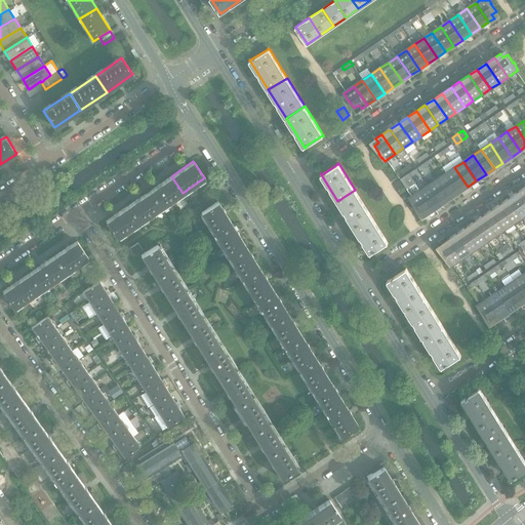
[(468,187),(454,167),(446,173),(459,193),(468,187)]
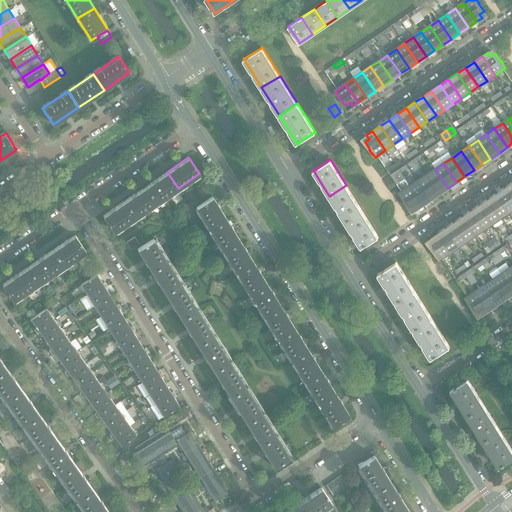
[(405,179),(400,173),(398,169),(393,173),(400,182),(405,179)]
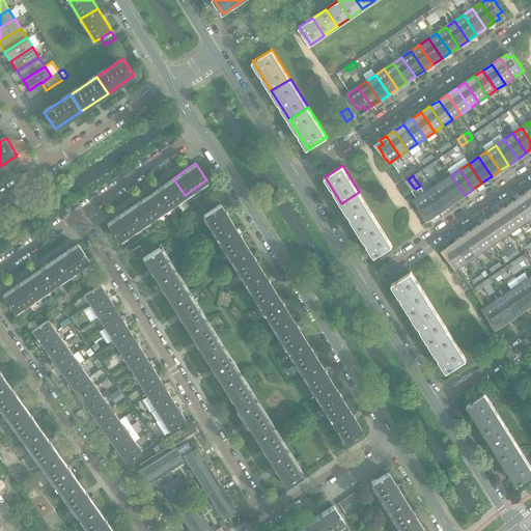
[(465,195),(451,175),(442,182),(455,200),(465,195)]
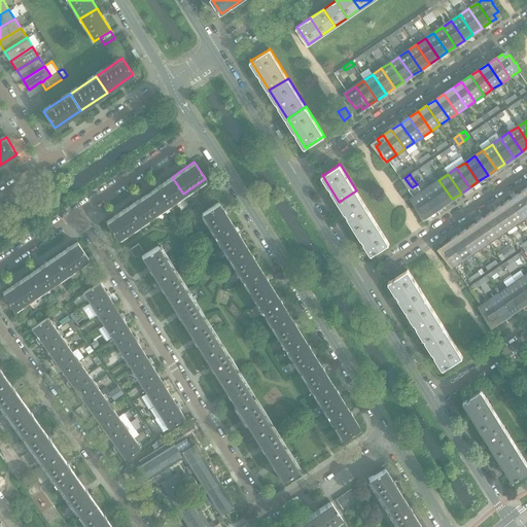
[(183,194),(172,177),(150,191),(162,208),(183,194)]
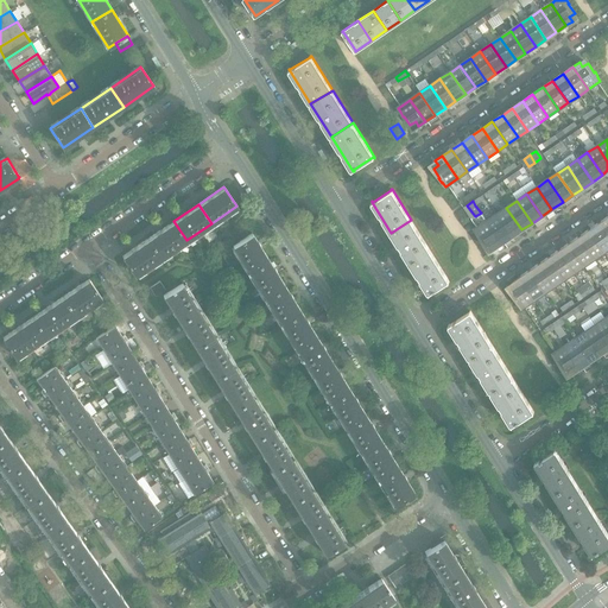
[(521,229),(506,208),(496,215),(512,236),(521,229)]
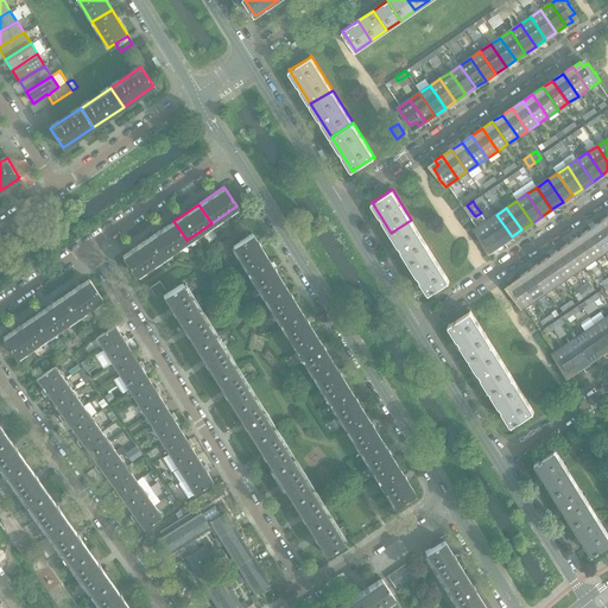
[(512,236),(496,215),(486,221),(501,244),(512,236)]
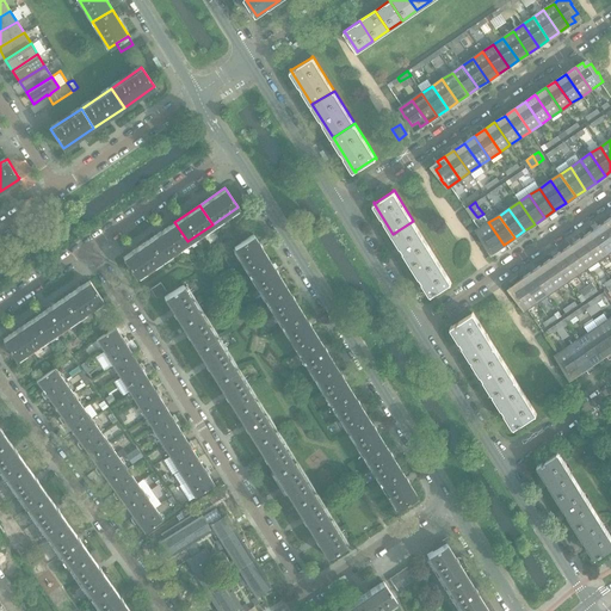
[(432,252),(413,221),(393,234),(412,264),(432,252)]
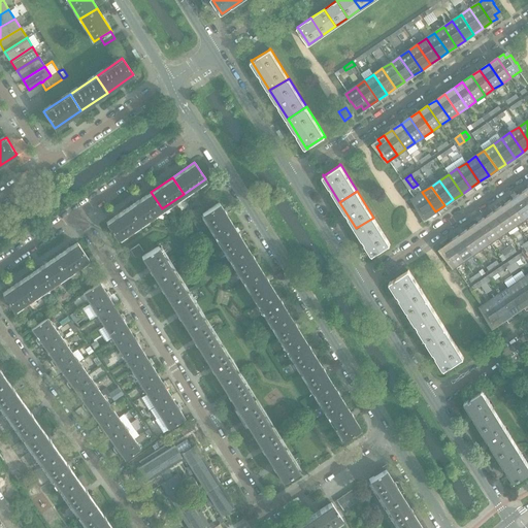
[(162,208),(151,192),(128,207),(139,224),(162,208)]
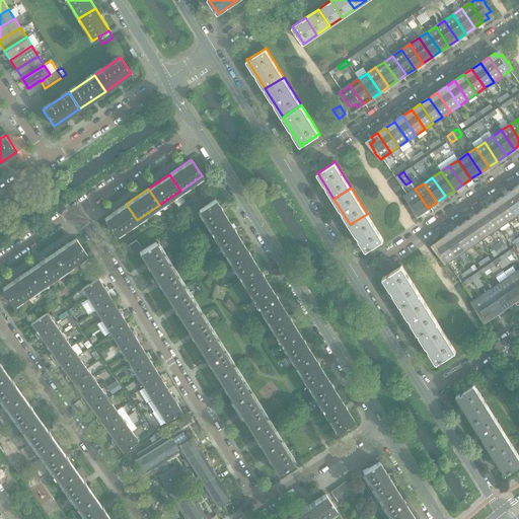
[(428,208),(415,189),(405,196),(408,200),(406,200),(410,204),(410,203),(416,211),(420,208),(423,212),(428,208)]
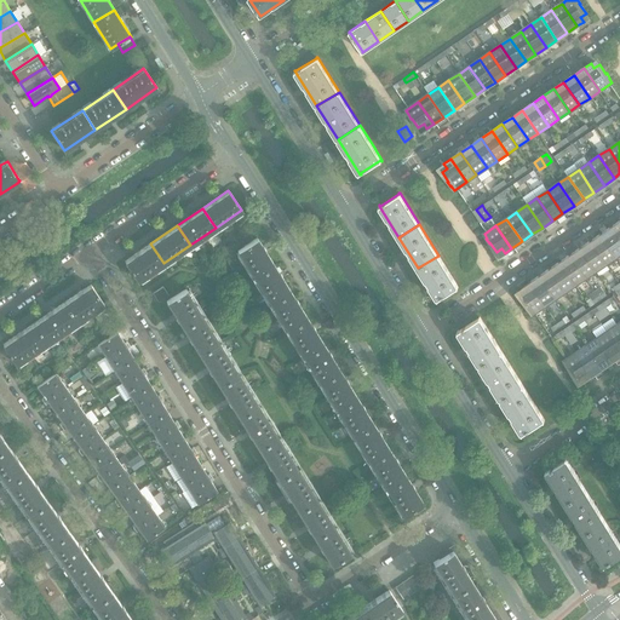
[(619,253),(619,240),(612,228),(601,234),(616,257),(619,253)]
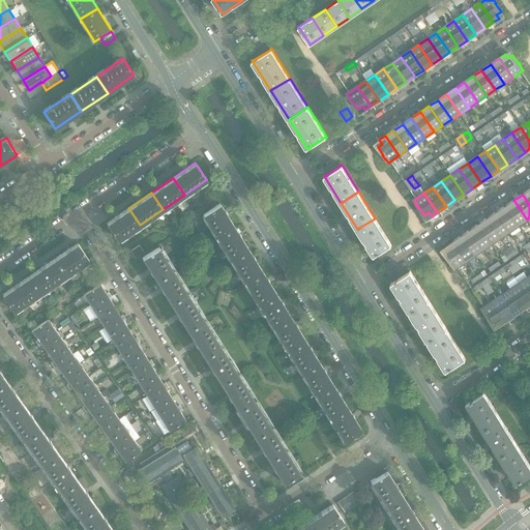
[(527,219),(513,200),(505,206),(518,226),(527,219)]
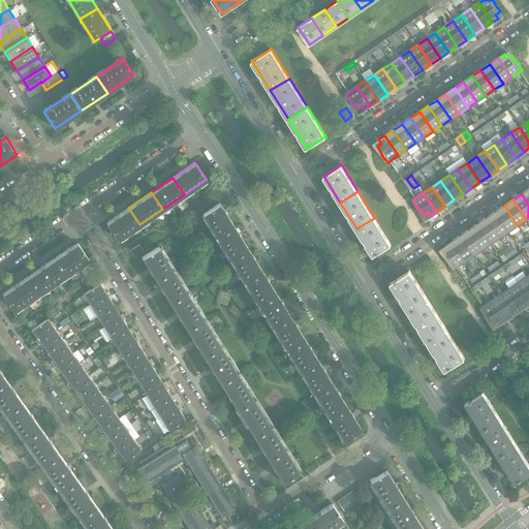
[(234,226),(226,215),(219,203),(203,214),(217,237),(234,226)]
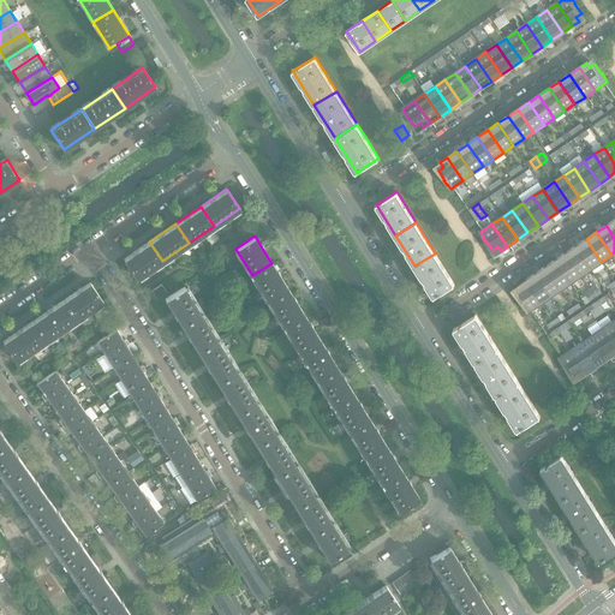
[(601,262),(586,239),(575,246),(591,269),(601,262)]
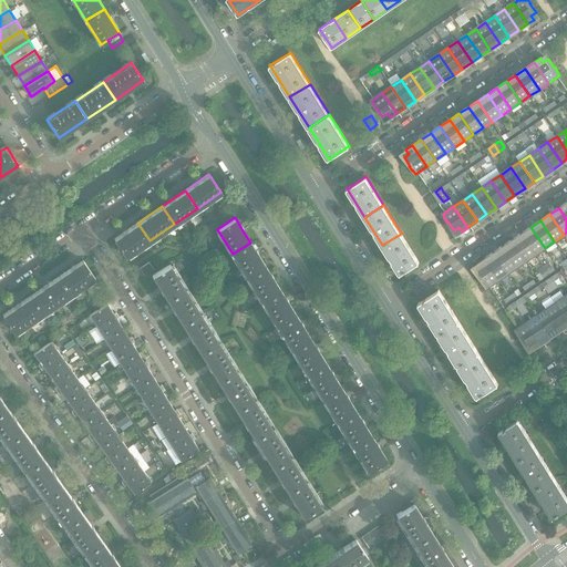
[(150,240),(137,223),(114,239),(126,257),(127,256),(150,240)]
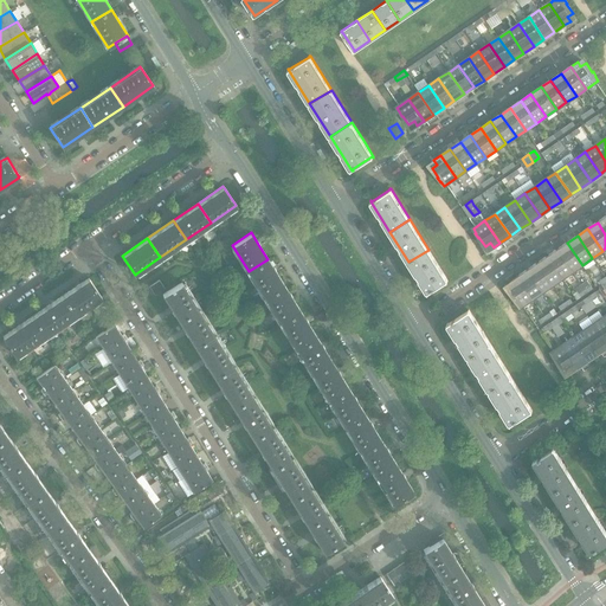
[(582,265),(567,243),(558,250),(572,271),(582,265)]
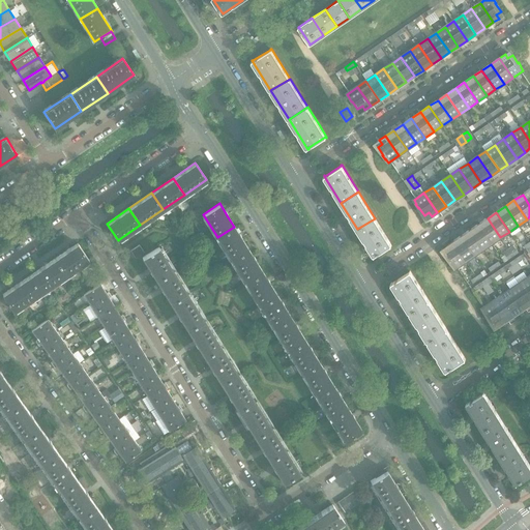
[(391,245),(375,218),(357,229),(375,257),(375,256),(390,245),(391,246),(391,245)]
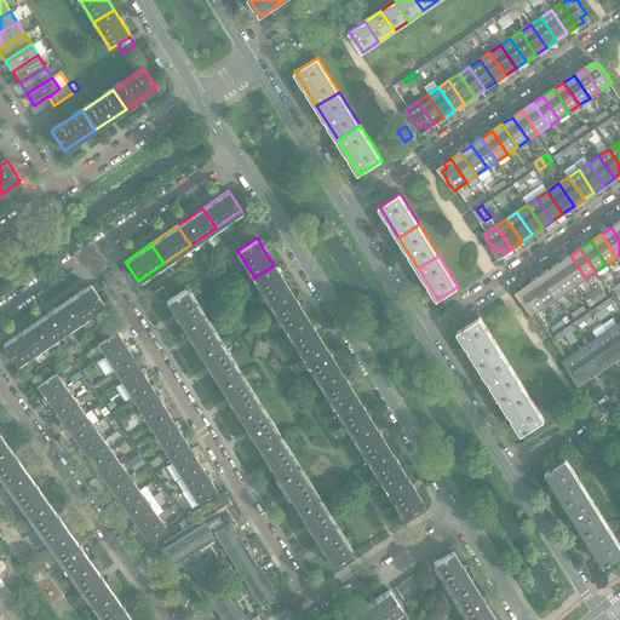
[(585,277),(570,256),(560,263),(575,285),(585,277)]
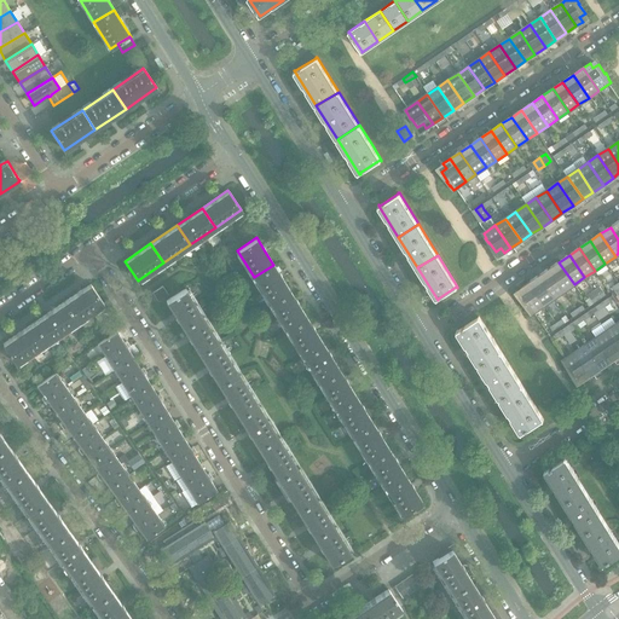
[(574,284),(559,262),(549,268),(563,291),(574,284)]
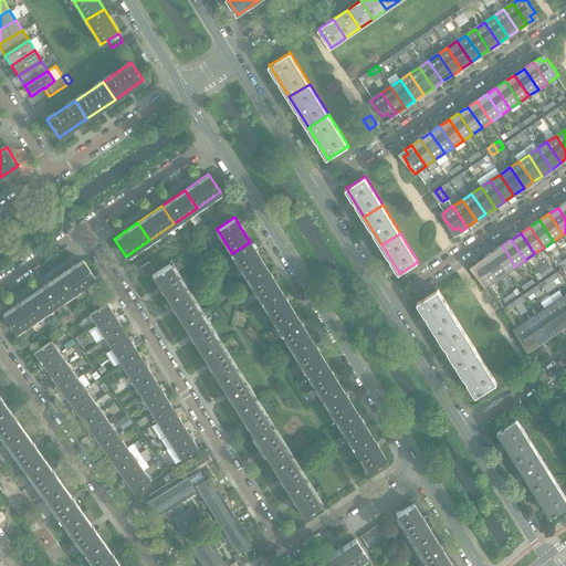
[(265,265),(258,253),(250,242),(232,253),(247,278),(265,265)]
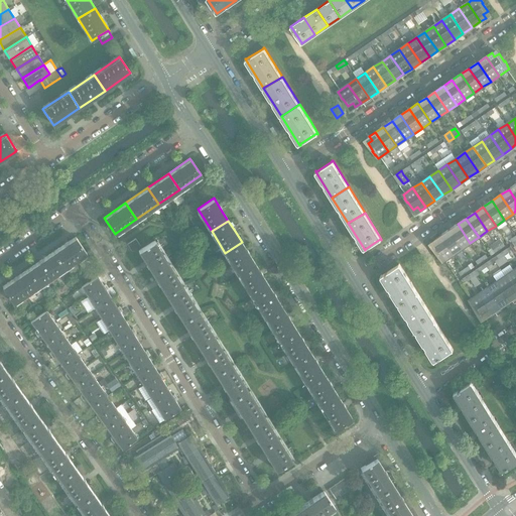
[(470,243),(458,224),(448,230),(462,249),(470,243)]
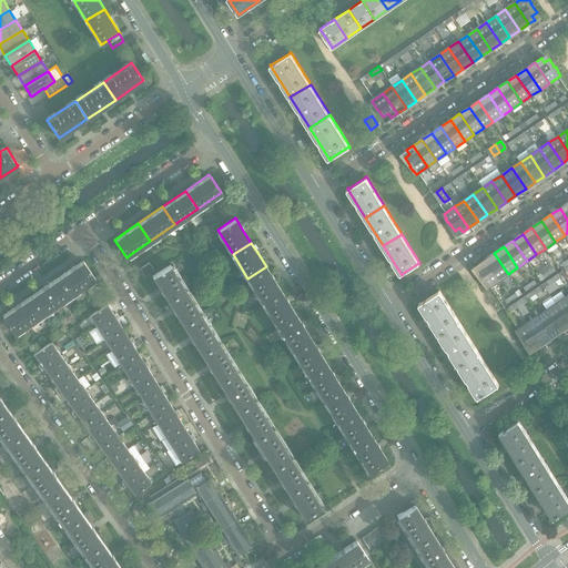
[(508,274),(494,253),(485,260),(498,281),(508,274)]
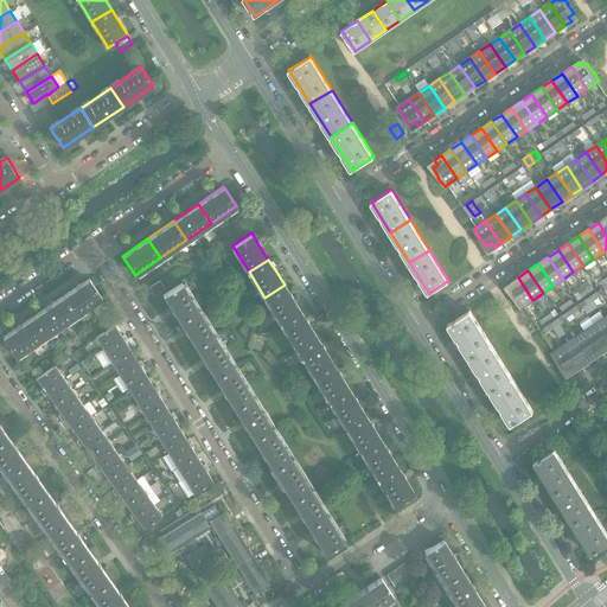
[(532,300),(518,278),(511,282),(515,287),(509,291),(516,299),(515,300),(517,304),(518,304),(521,307),(532,300)]
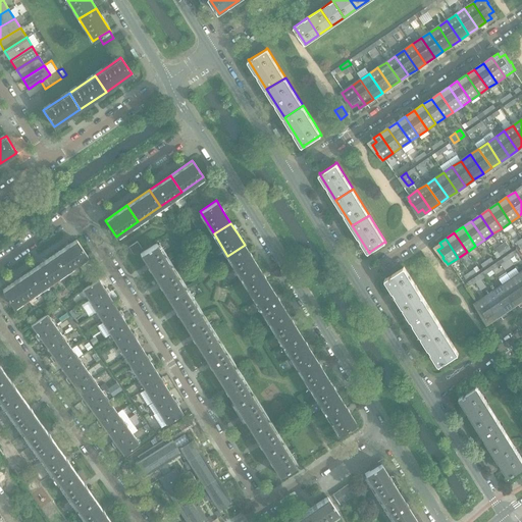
[(87,256),(79,243),(76,240),(54,255),(65,271),(86,257),(87,256)]
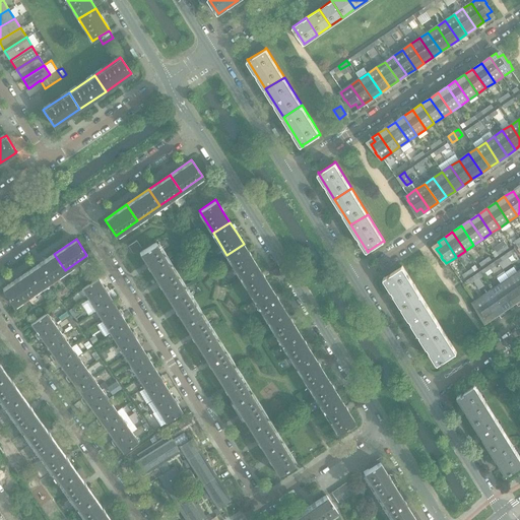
[(141,247),(136,240),(128,246),(132,253),(141,247)]
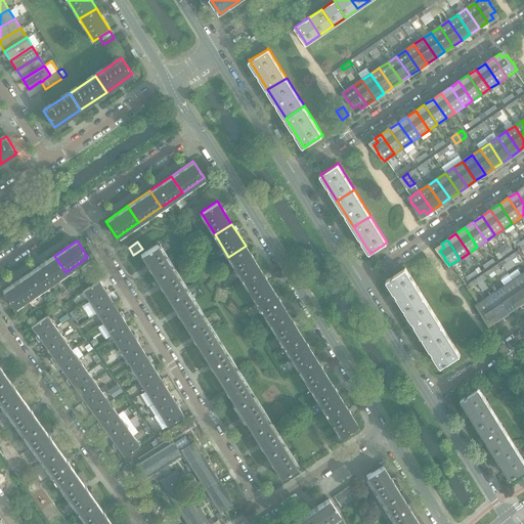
[(171,267),(158,246),(157,245),(140,255),(155,277),(171,267)]
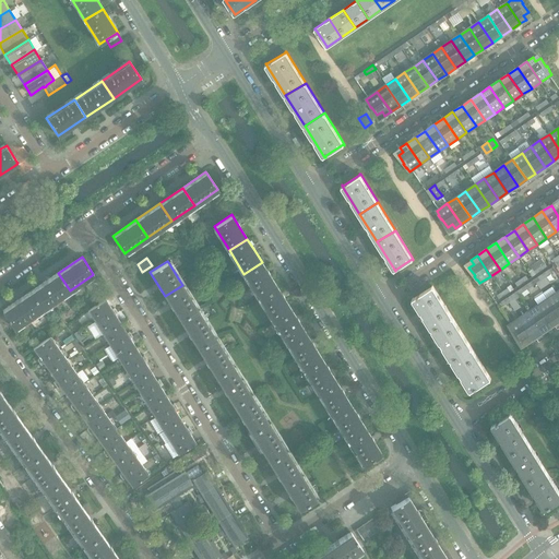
[(276,286),(269,274),(262,262),(244,274),(259,298),(276,286)]
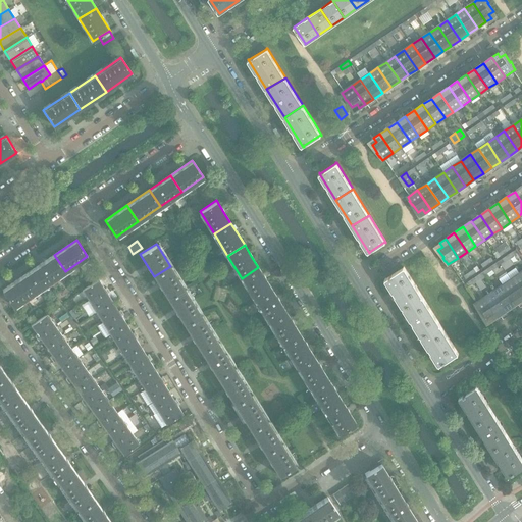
[(65,271),(54,255),(29,272),(40,289),(65,271)]
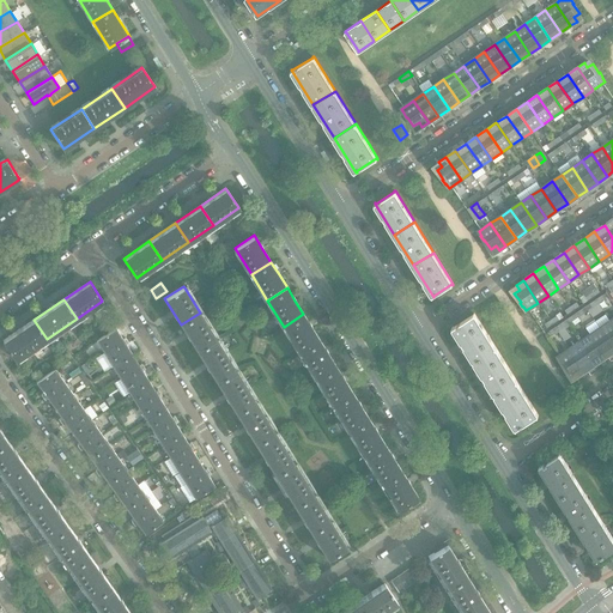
[(593,308),(599,303),(595,299),(586,307),(588,310),(593,308)]
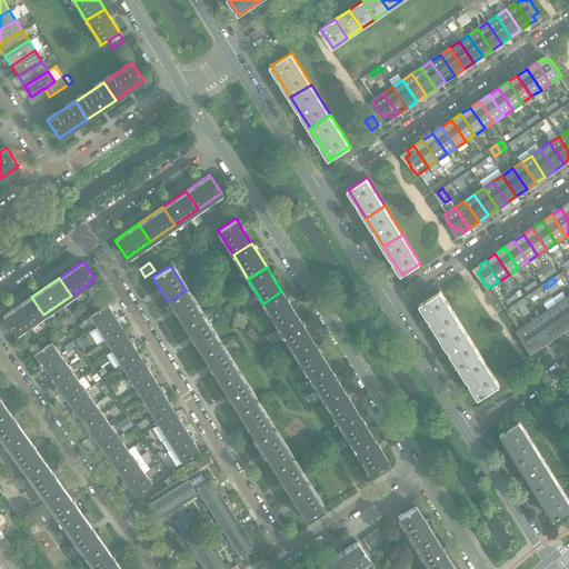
[(542,290),(546,288),(543,285),(533,291),(537,295),(542,290)]
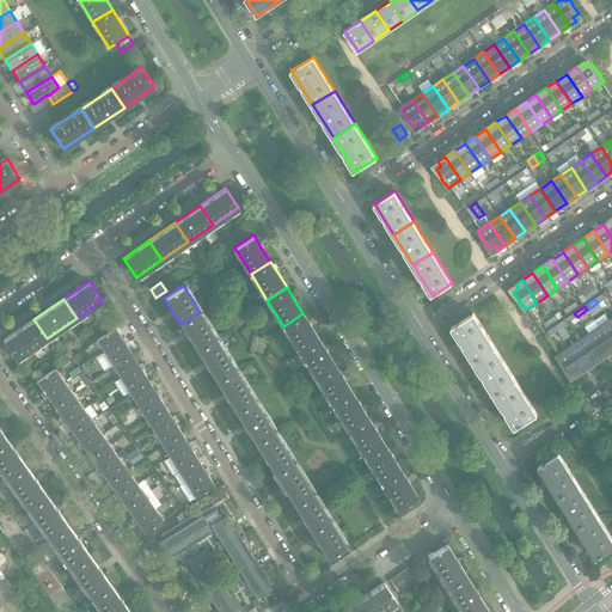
[(216,338),(200,312),(181,324),(197,350),(216,338)]
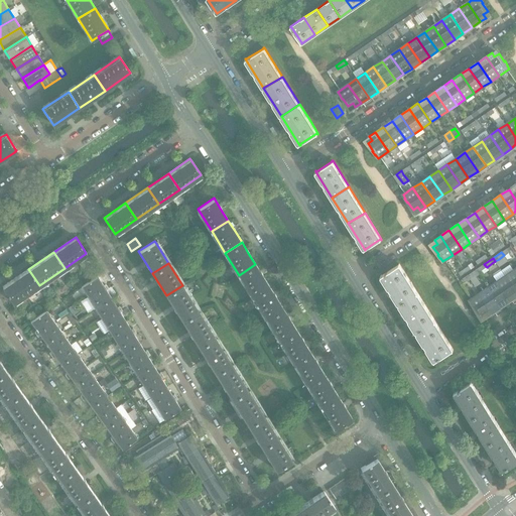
[(417,292),(399,263),(398,264),(399,264),(382,275),(381,275),(389,288),(399,304),(417,292)]
